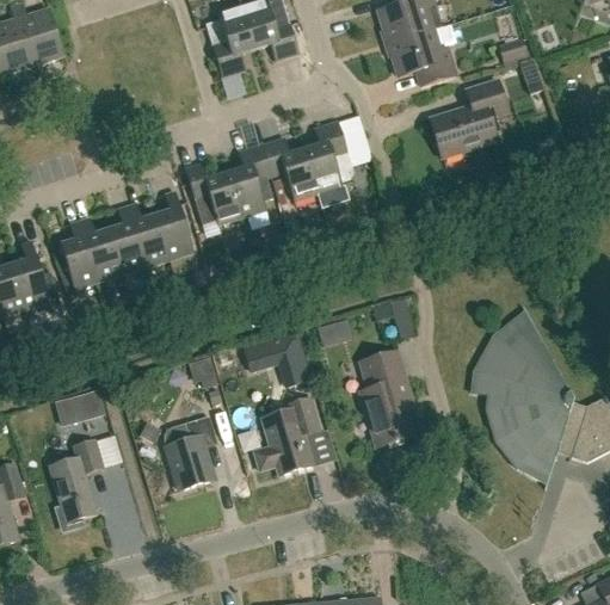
[(11,5),(14,17),(20,14),(36,62),(65,54),(50,6),(28,12),(24,0),(11,5)]
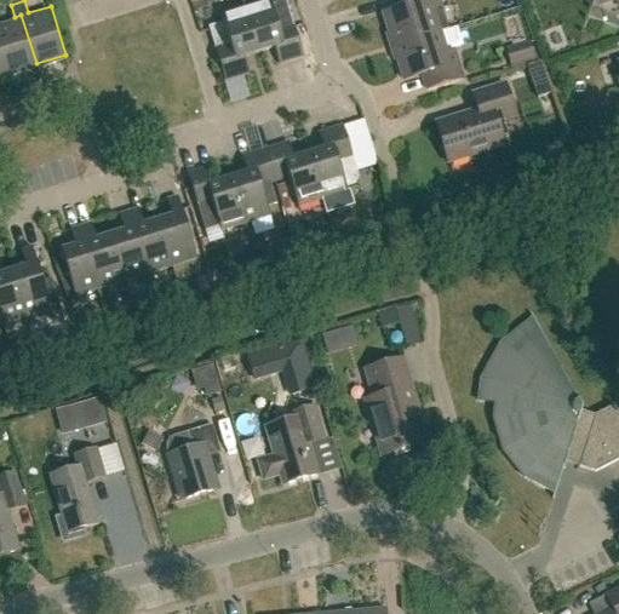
[(245,0),(246,3),(259,47),(275,42),(280,59),(303,52),(287,0),(245,0)]
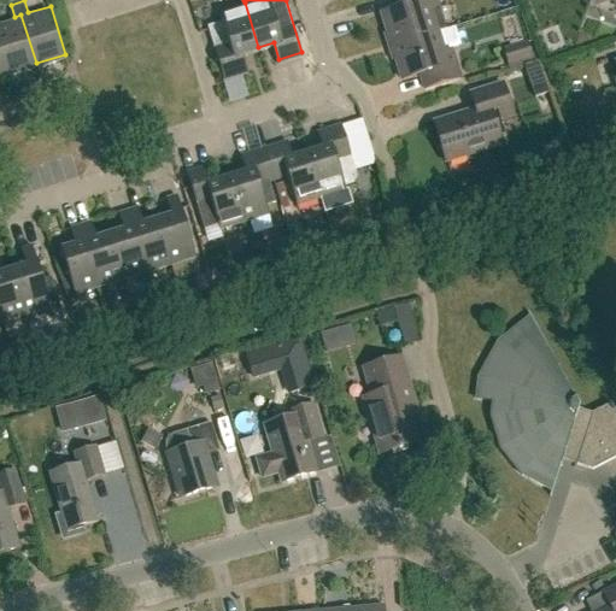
[(392,42),(439,28),(433,10),(440,7),(438,0),(399,0),(400,4),(382,9),(392,42)]
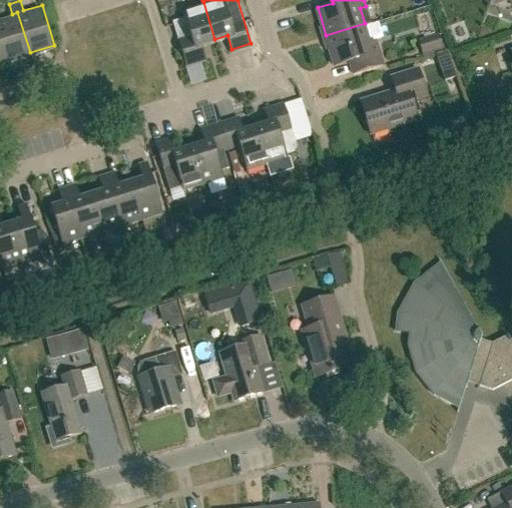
[(214,39),(203,2),(183,8),(190,33),(178,37),(186,63),(206,57),(202,43),(214,39)]
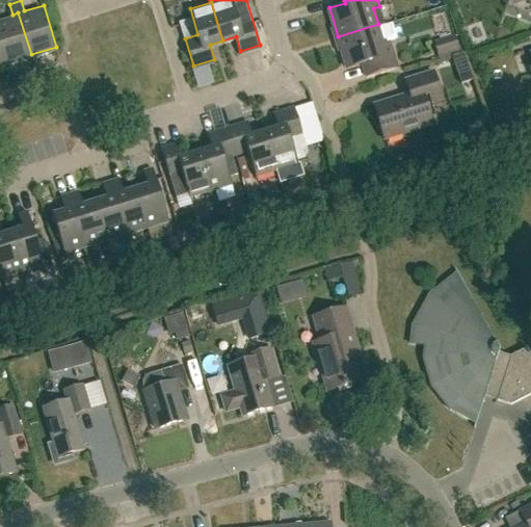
[(0,43),(6,62),(31,54),(18,12),(12,15),(0,18),(0,43)]
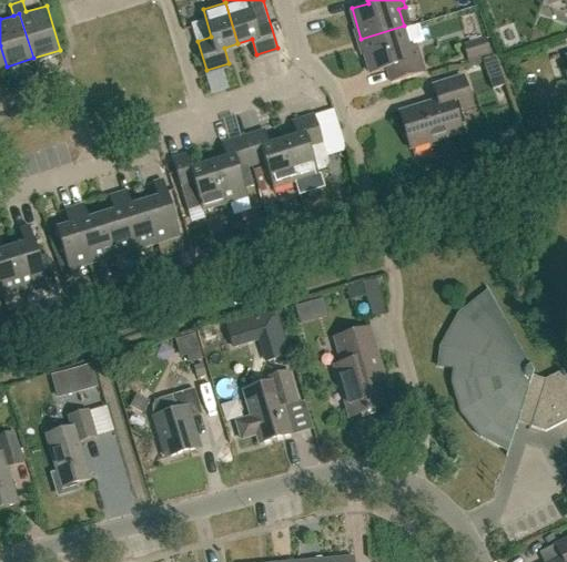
[(404,26),(361,39),(370,69),(387,63),(391,77),(424,67),(415,39),(408,41),(404,26)]
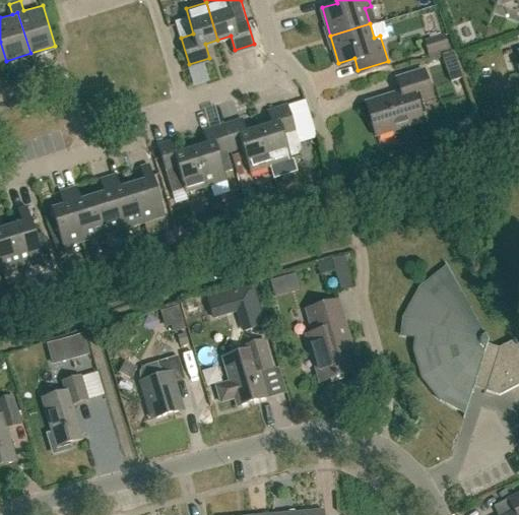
[(449,44),(445,30),(424,38),(428,51),(449,44)]
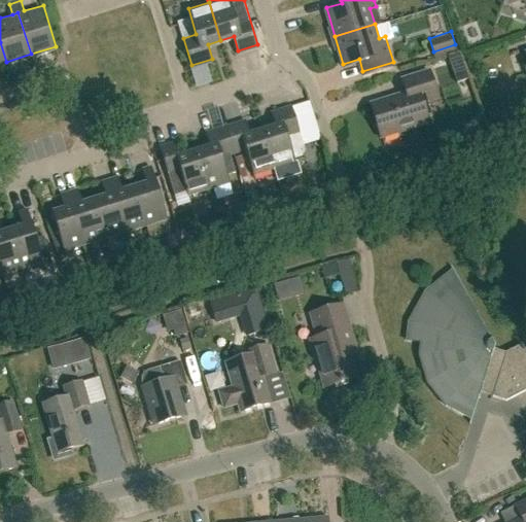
[(437,96),(429,67),(401,76),(406,90),(371,100),(381,134),(428,120),(422,100),(437,96)]
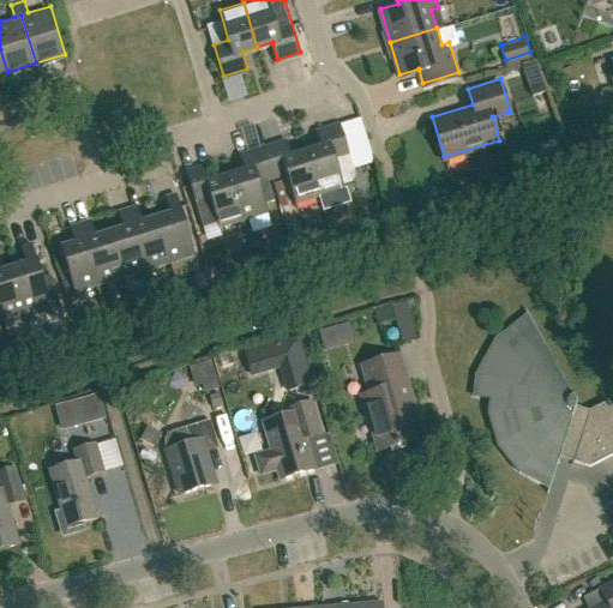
[(307,149),(320,193),(344,186),(343,181),(350,179),(355,170),(340,120),(317,127),(322,144),(307,149)]
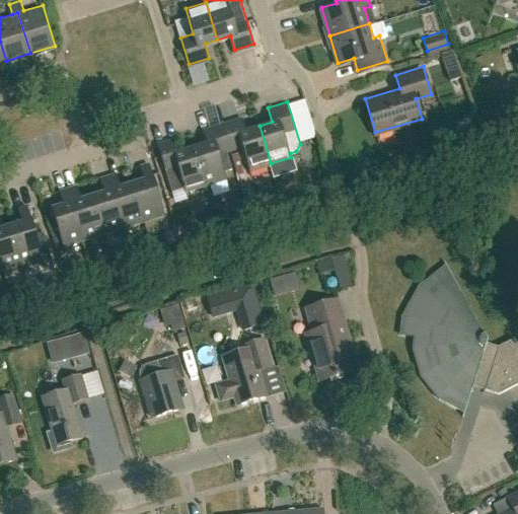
[(250,169),(271,163),(260,126),(246,130),(242,116),(223,122),(230,148),(242,144),(250,169)]
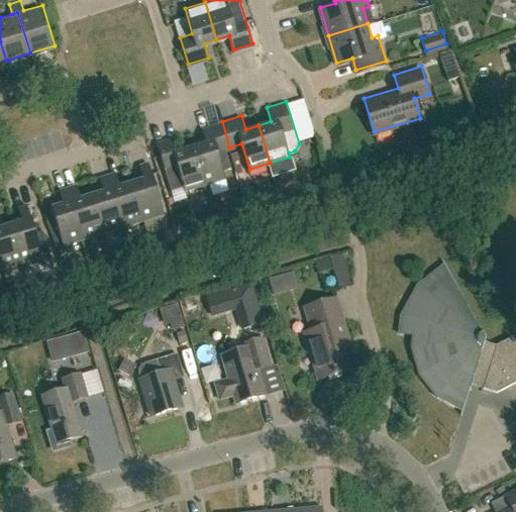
[(194,145),(206,183),(225,177),(223,169),(231,166),(226,148),(229,147),(222,121),(202,127),(206,141),(194,145)]
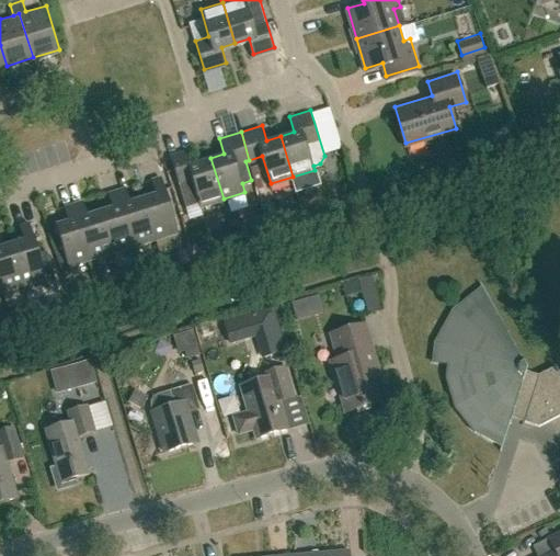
[(210,158),(197,161),(192,147),(171,154),(180,182),(193,178),(201,205),(224,199),(210,158)]
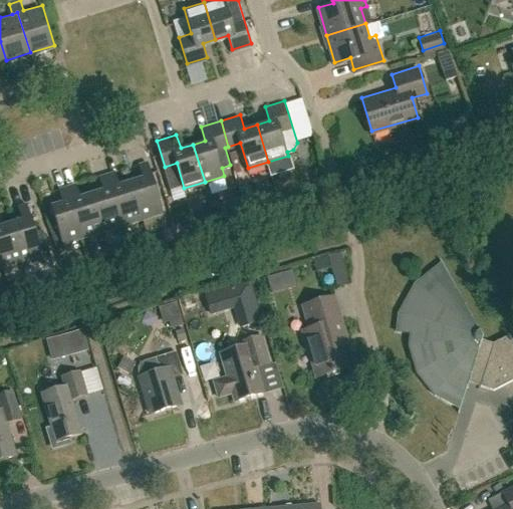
[(144,176),(132,179),(144,217),(164,211),(148,159),(139,162),(144,176)]
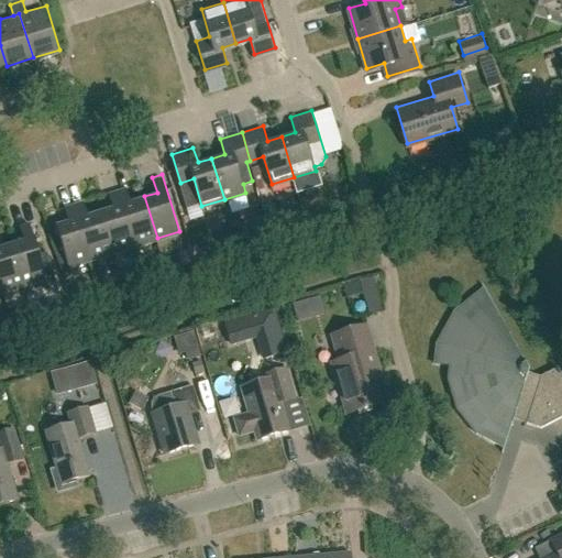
[(118,188),(135,244),(157,238),(144,196),(131,200),(127,185),(118,188)]
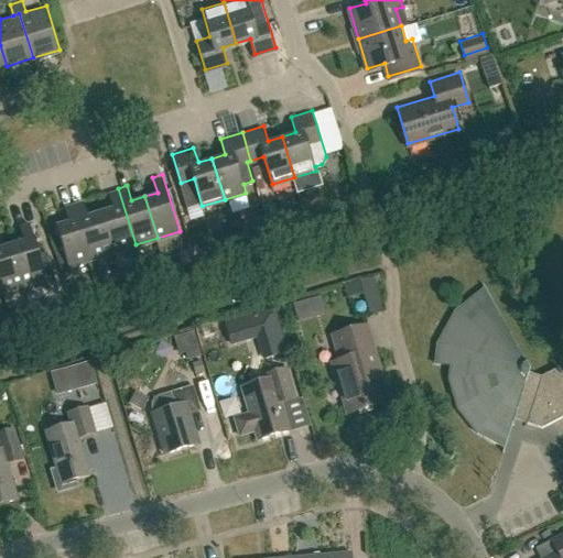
[(100,210),(114,251),(136,244),(118,188),(109,192),(114,206),(100,210)]
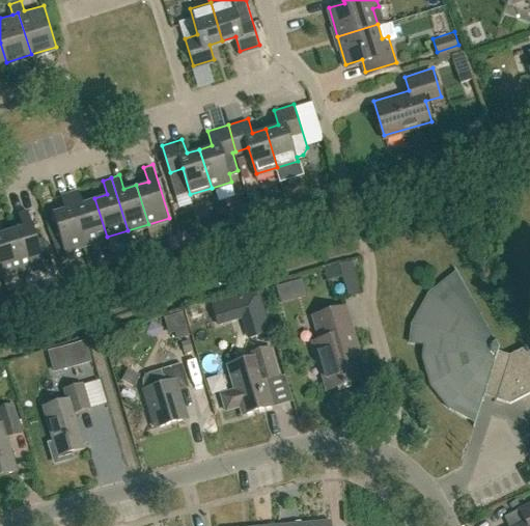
[(86,244),(107,237),(94,198),(83,201),(78,188),(70,190),(86,244)]
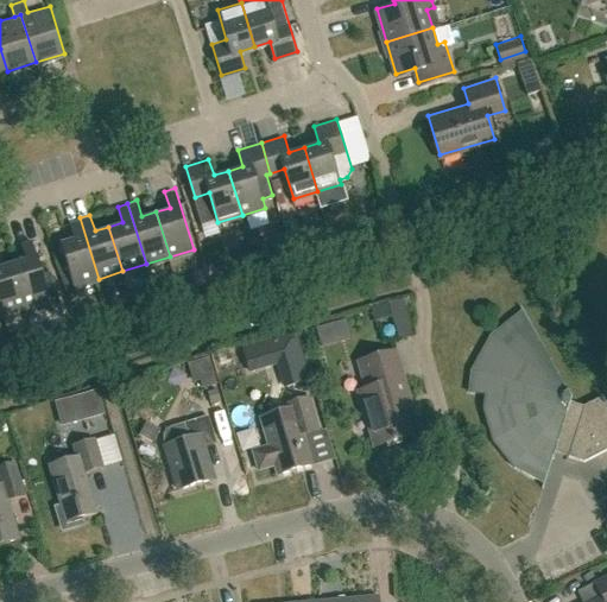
[(99,279),(80,217),(70,221),(75,238),(61,241),(75,286),(99,279)]
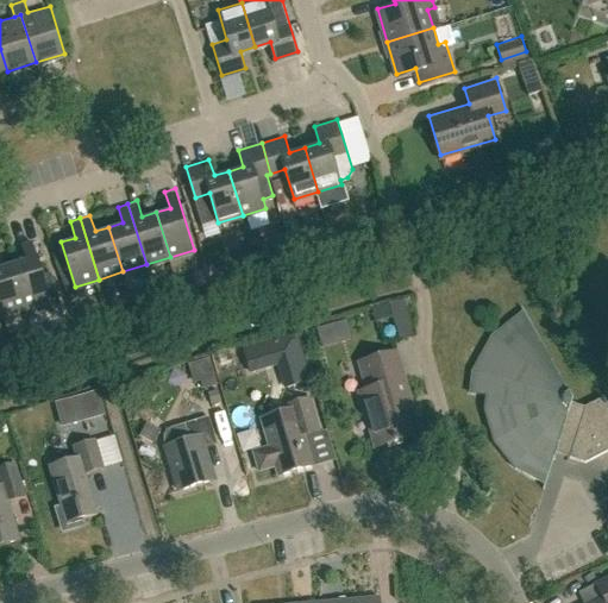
[(13,262),(27,307),(51,300),(32,238),(22,242),(26,257),(13,262)]
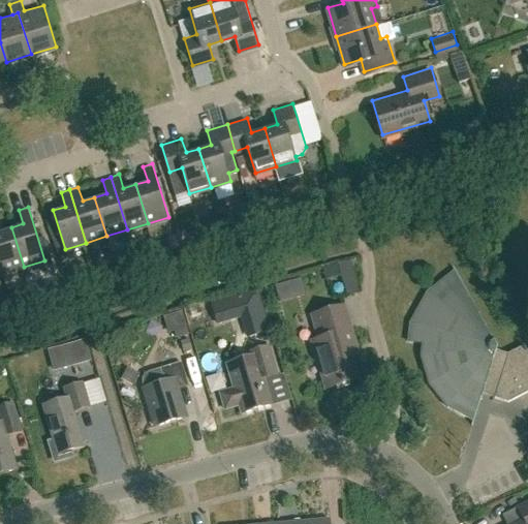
[(0,263),(3,273),(24,267),(11,227),(0,230),(0,263)]
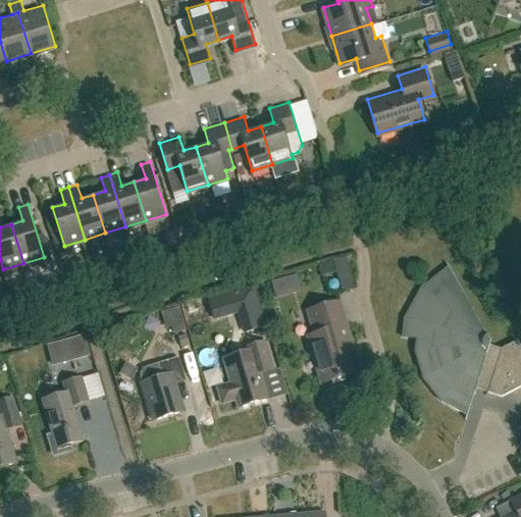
[(355,290),(347,255),(332,258),(342,294),(355,290)]
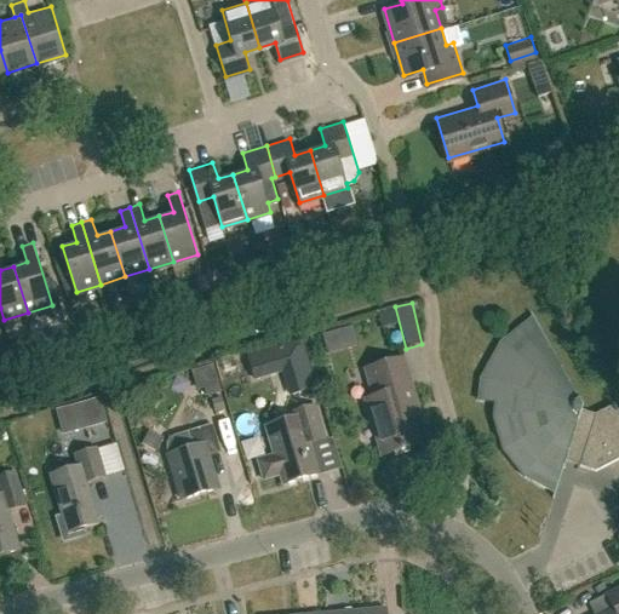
[(584,407),(533,310),(532,311),(534,315),(502,340),(482,376),(480,397),(497,400),(494,414),(504,447),(525,474),(555,491),(554,495),(555,495),(567,459),(597,469),(618,458),(618,406),(617,402),(597,412),(584,407)]
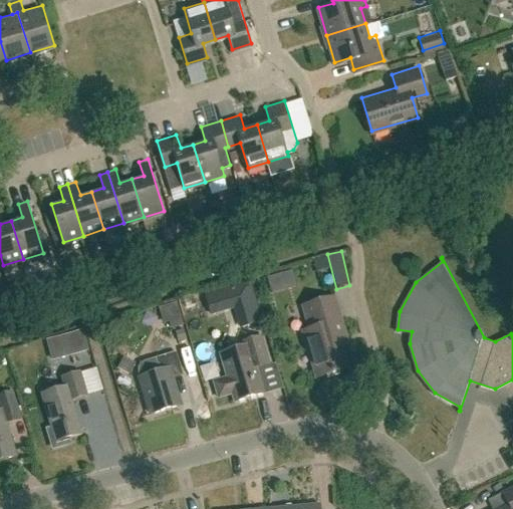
[(58,283),(46,286),(47,293),(49,297),(61,294),(60,289),(58,283)]
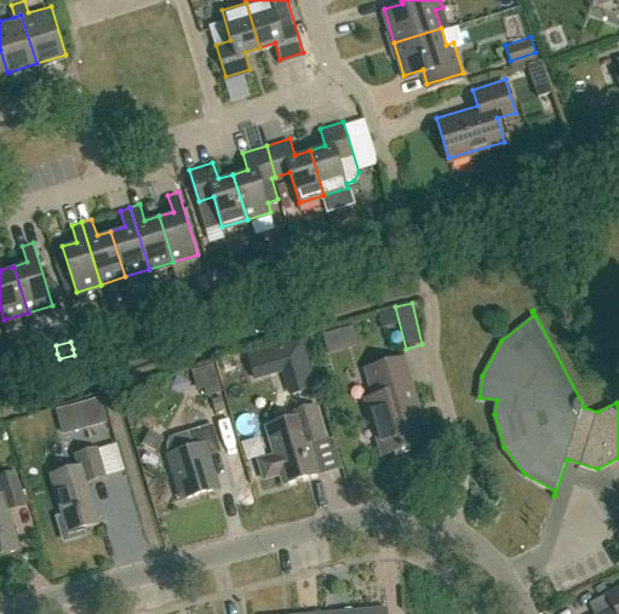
[(418,402),(403,355),(367,366),(376,392),(367,396),(384,452),(420,441),(410,405),(418,402)]
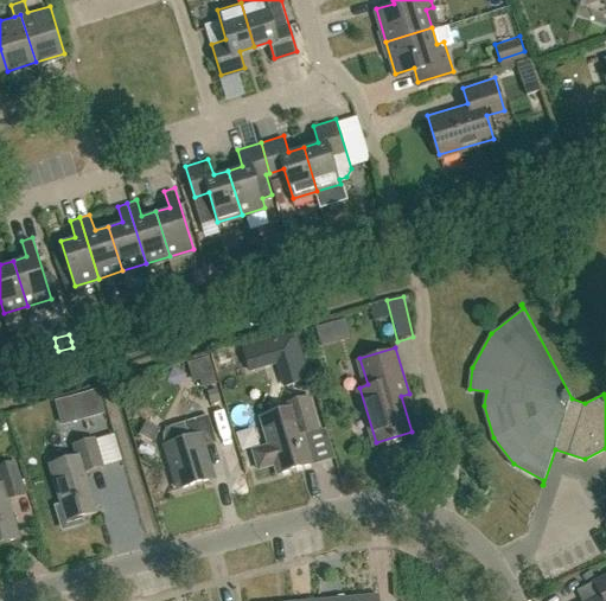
[(101,387),(82,392),(89,416),(108,410),(101,387)]
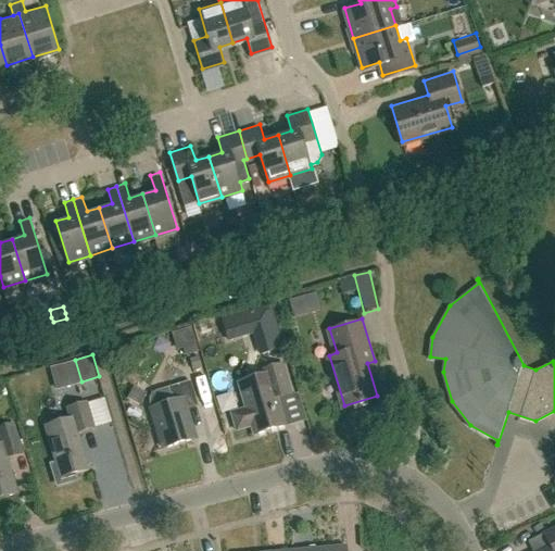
[(242,390),(248,405),(232,410),(238,427),(252,423),(255,431),(287,423),(278,393),(292,390),(284,361),(261,367),(265,383),(242,390)]
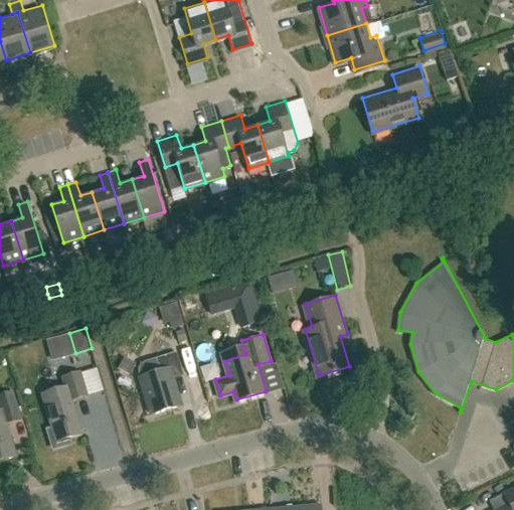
[(189,348),(186,336),(178,339),(181,351),(189,348)]
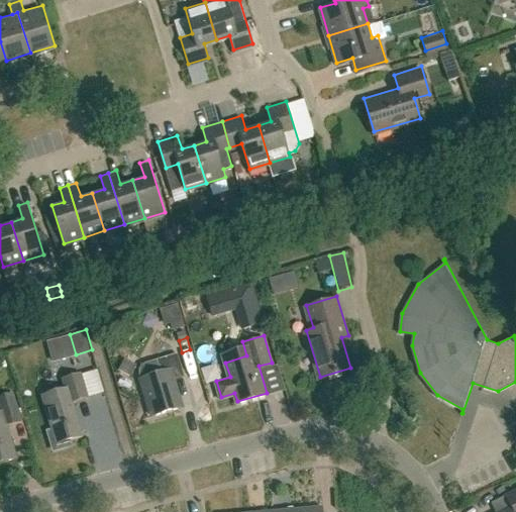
[(142,376),(153,413),(181,405),(173,378),(184,374),(178,351),(146,361),(146,362),(145,362),(144,363),(143,364),(143,365),(142,366),(142,367),(141,368),(141,369),(141,370),(141,371),(141,372),(141,373),(141,374),(141,375),(142,376)]
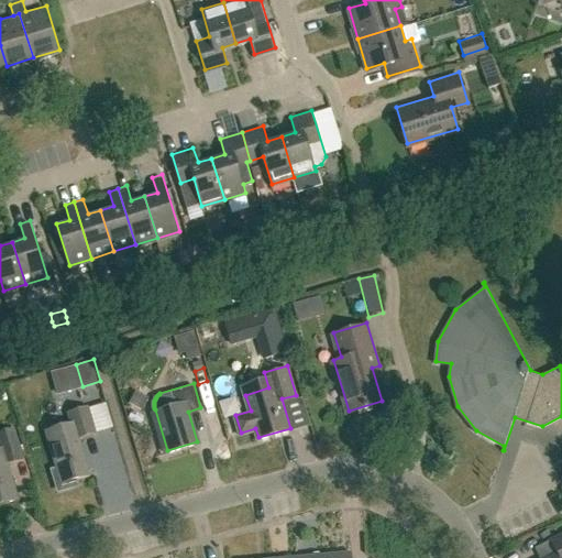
[(140,390),(134,401),(149,407),(154,396),(140,390)]
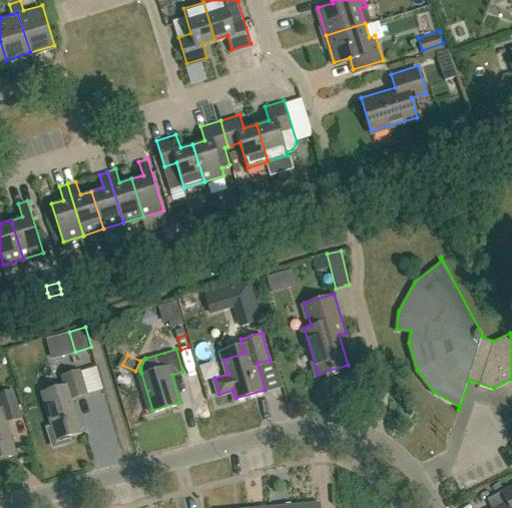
[(87,392),(80,368),(63,373),(66,383),(42,390),(53,425),(49,426),(54,443),(70,438),(69,434),(82,430),(72,396),(87,392)]
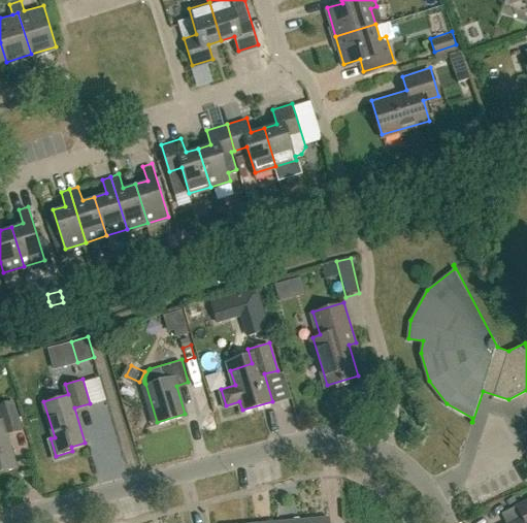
[(22,426),(13,398),(0,401),(0,409),(2,417),(0,418),(0,469),(17,464),(7,430),(22,426)]
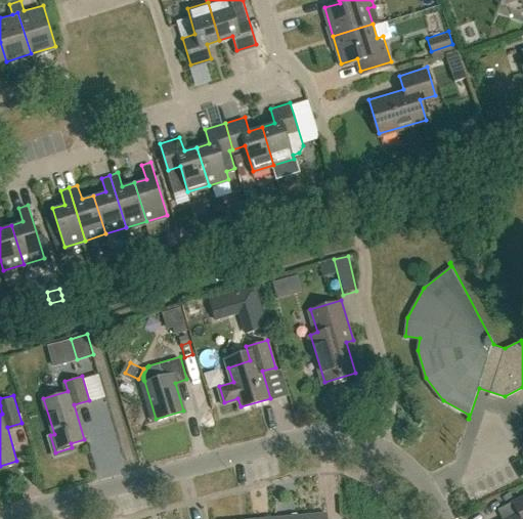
[(522,494),(512,500),(518,511),(503,518),(522,518),(522,494)]
